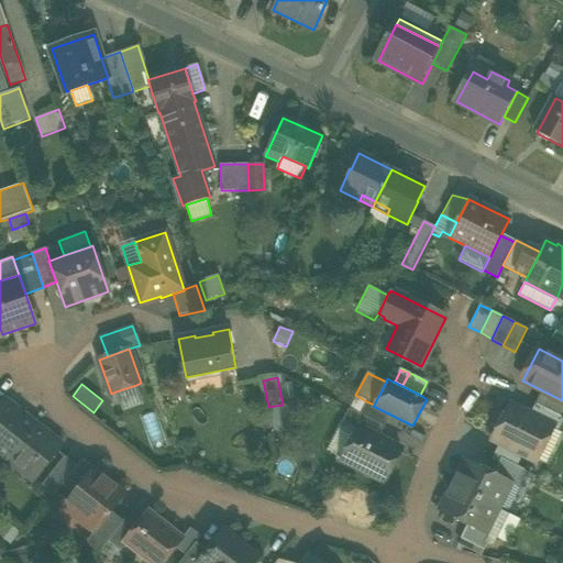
[(136,385),(116,392),(123,412),(143,405),(136,385)]
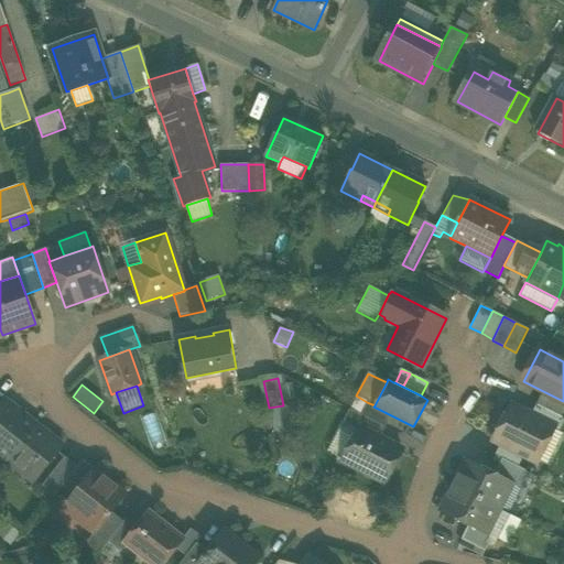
[(563,401),(543,391),(537,404),(563,418),(563,401)]
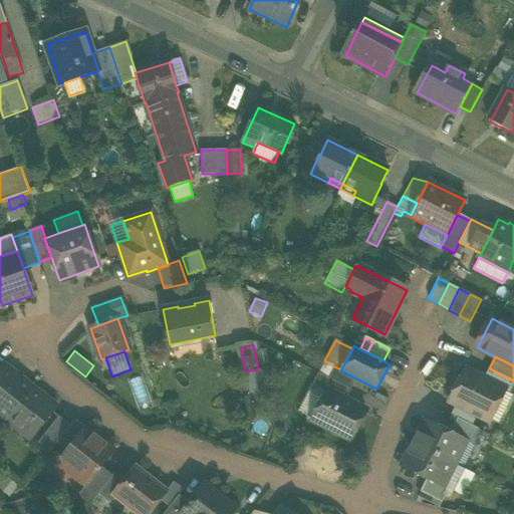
[(334,366),(324,360),(318,372),(328,378),(334,366)]
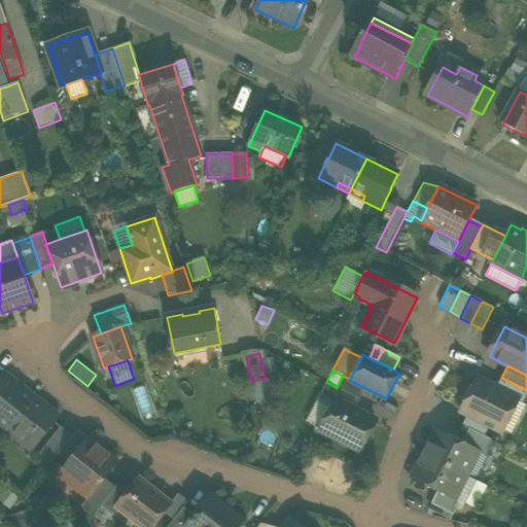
[(0,426),(6,432),(35,397),(5,373),(0,379),(0,426)]
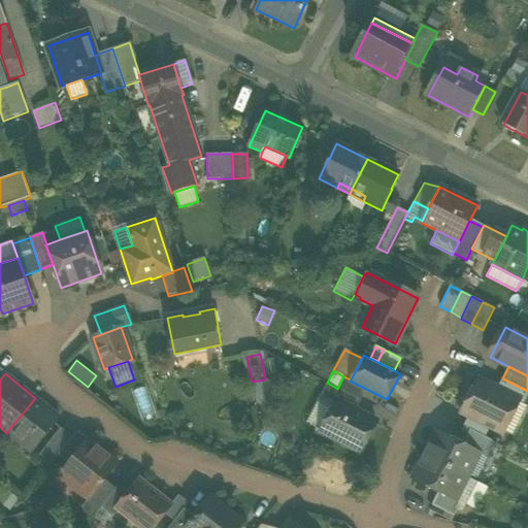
[(343,376),(337,389),(361,400),(366,389),(350,381),(351,380),(343,376)]
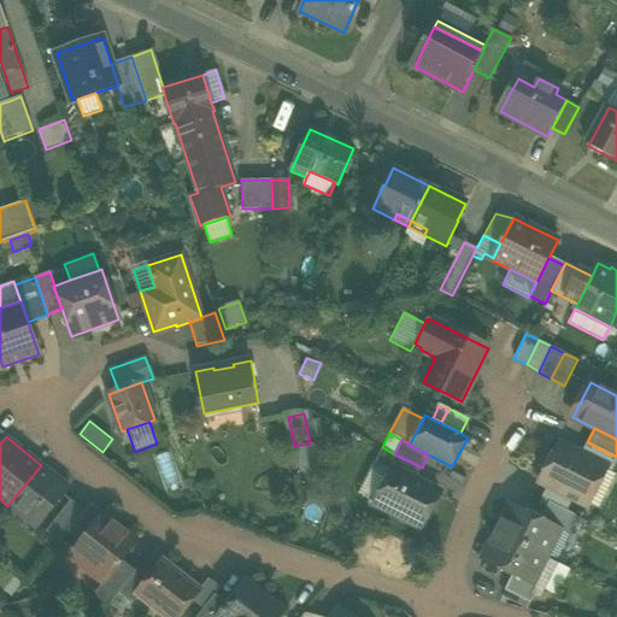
[(310,444),(294,446),(300,472),(321,468),(316,442),(310,444)]
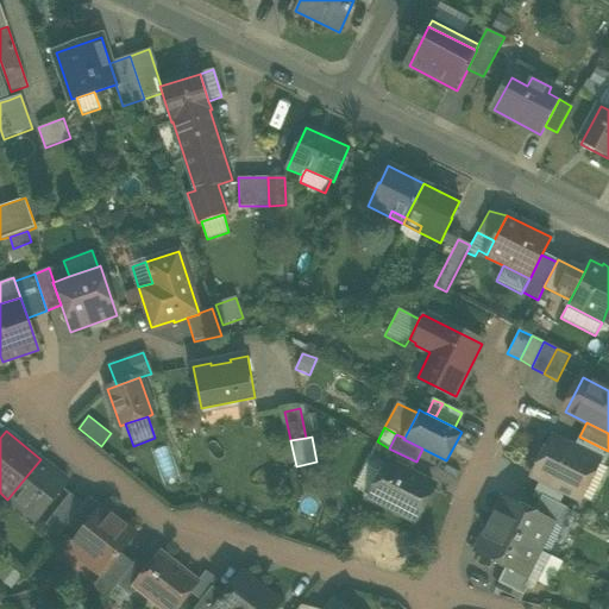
[(603,466),(608,456),(608,451),(579,437),(572,450),(597,463),(603,466)]
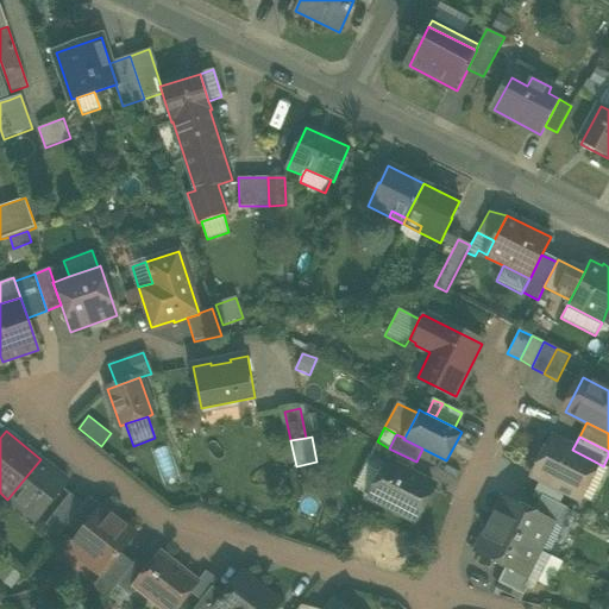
[(566,491),(575,496),(583,478),(589,479),(597,463),(572,450),(551,439),(533,475),(540,478),(566,491)]
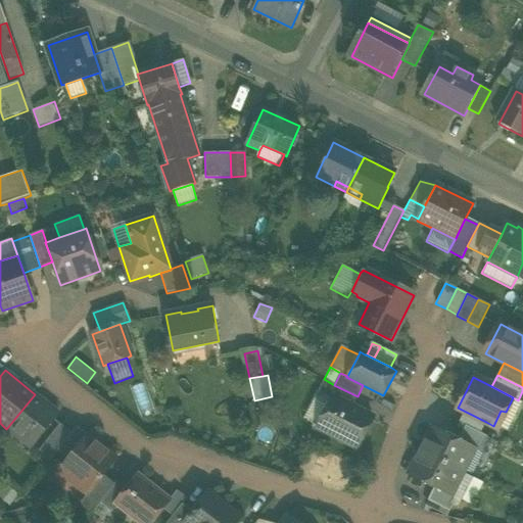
[(351,408),(358,396),(334,385),(324,379),(318,391),(332,398),(332,397),(351,408)]
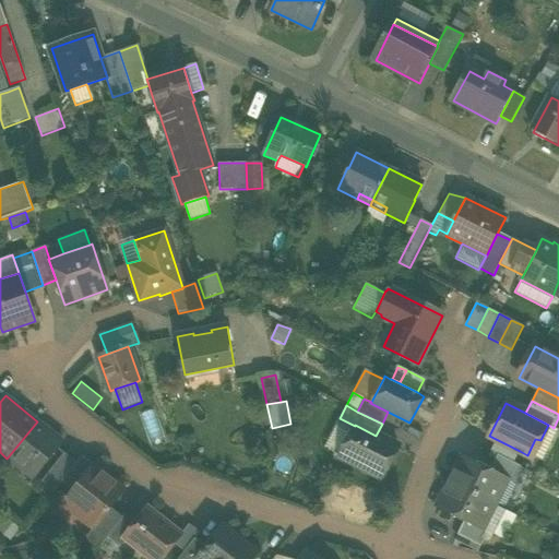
[(340,456),(355,426),(340,418),(324,449),(340,456)]
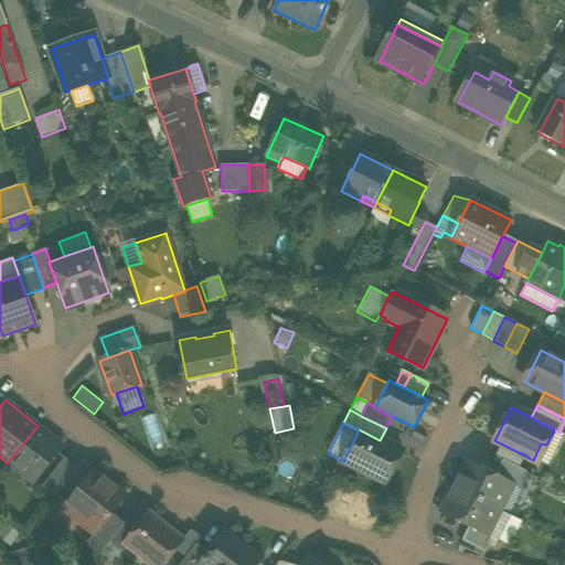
[(63,446),(38,426),(7,464),(21,475),(25,469),(38,479),(63,446)]
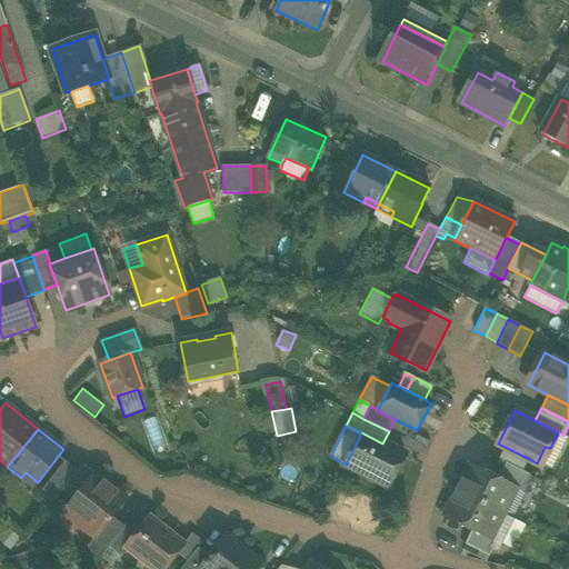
[(346,465),(389,486),(405,455),(382,443),(361,432),(361,433),(346,465)]
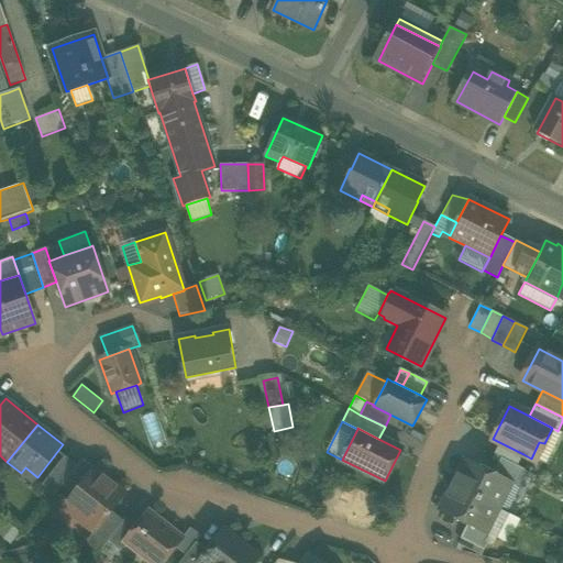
[(494,454),(500,457),(493,474),(511,483),(511,484),(516,487),(525,470),(517,466),(523,454),(499,442),(494,454)]
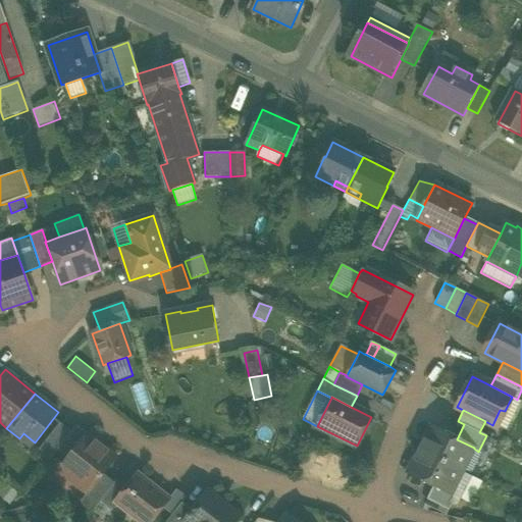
[(500,410),(492,425),(497,427),(505,411),(500,410)]
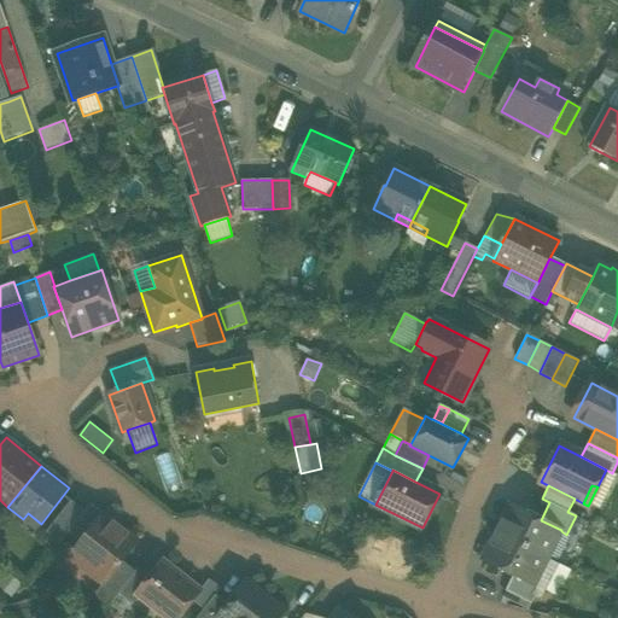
[(57,546),(69,531),(85,512),(70,501),(44,535),(57,546)]
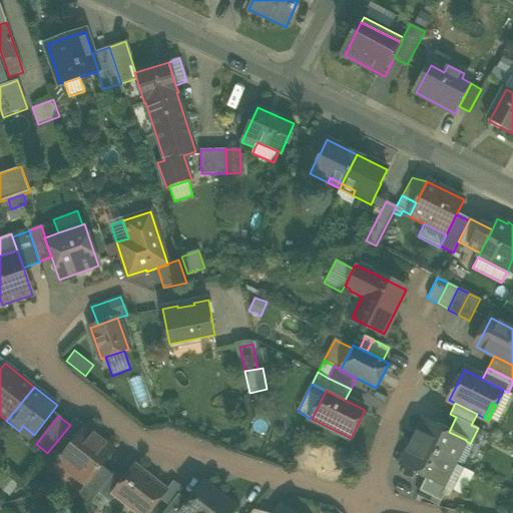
[(74,419),(70,425),(57,441),(67,449),(85,427),(74,419)]
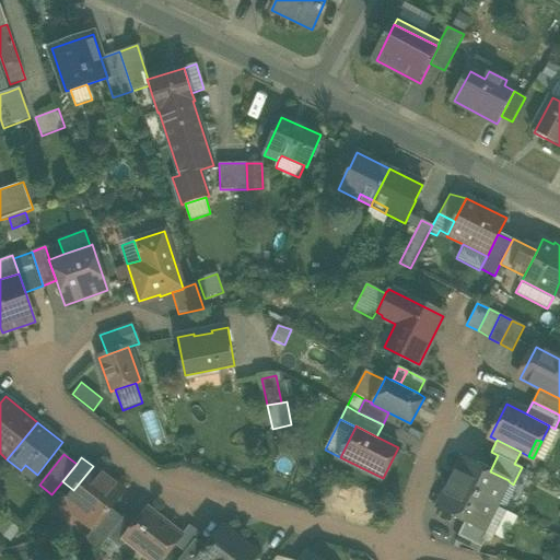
[(462,457),(448,482),(496,505),(509,481),(509,480),(490,471),(462,457)]
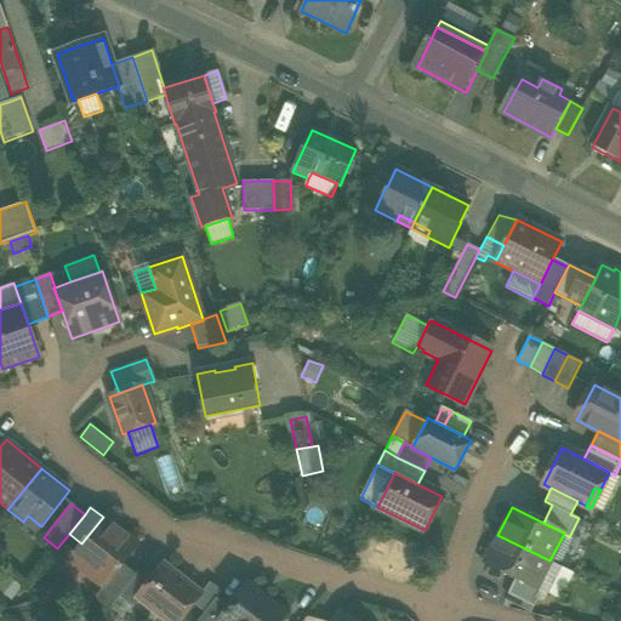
[(28,516),(23,522),(36,533),(41,527),(28,516)]
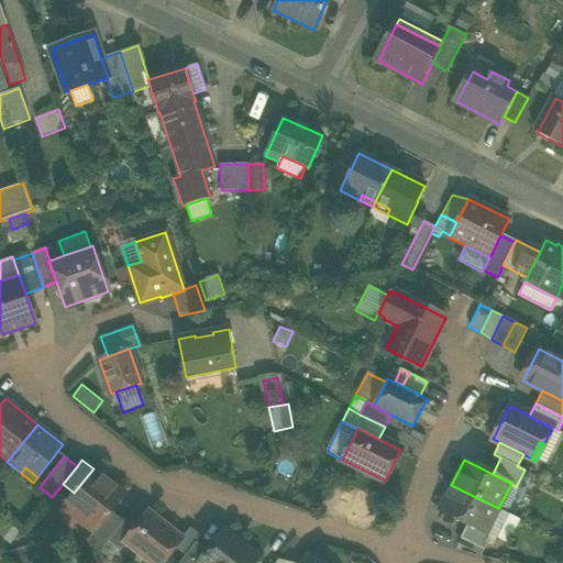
[(94,532),(95,533),(111,511),(125,494),(94,468),(74,493),(62,508),(94,532)]
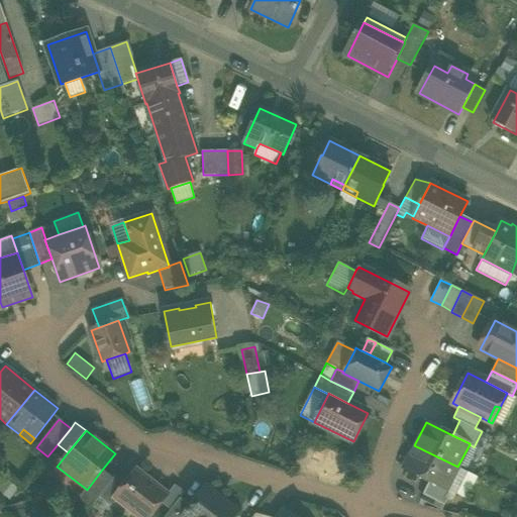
[(470,444),(457,467),(468,472),(473,475),(484,451),(474,447),(470,444)]
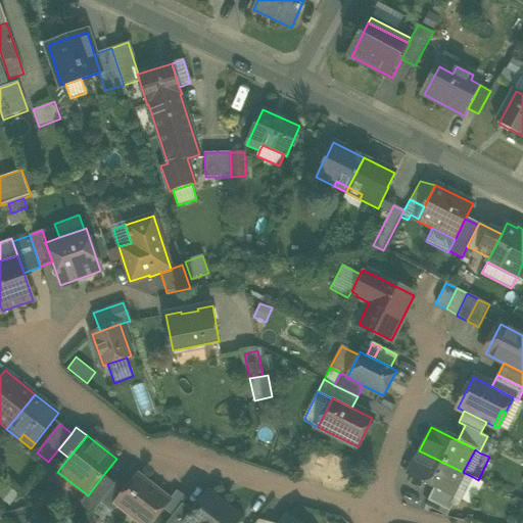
[(452,494),(463,472),(419,450),(408,474),(434,487),(452,496),(452,494)]
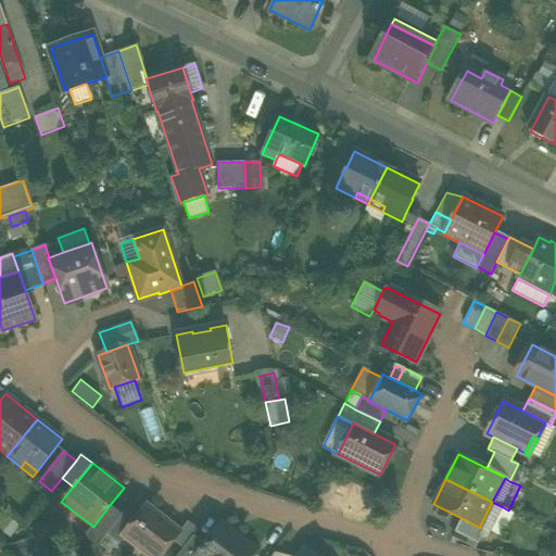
[(492,502),(480,526),(485,529),(481,536),(487,539),(491,532),(503,507),(492,502)]
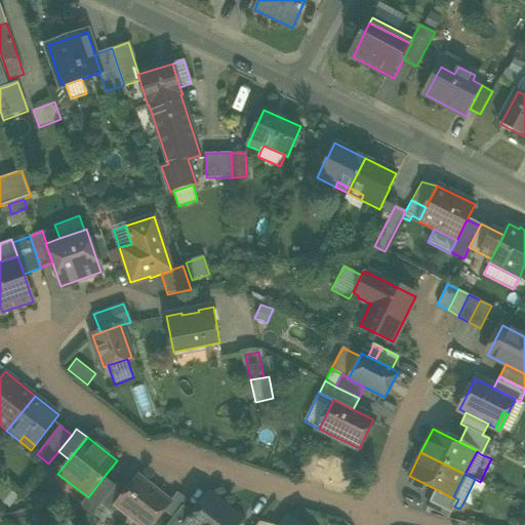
[(91,515),(101,505),(115,486),(104,477),(88,497),(87,496),(80,506),(91,515)]
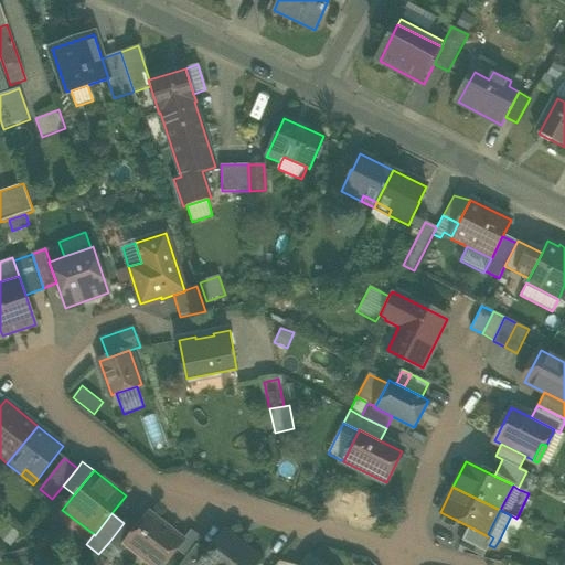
[(126,545),(151,564),(162,564),(174,551),(182,540),(170,531),(159,522),(149,513),(138,528),(125,544),(126,545)]
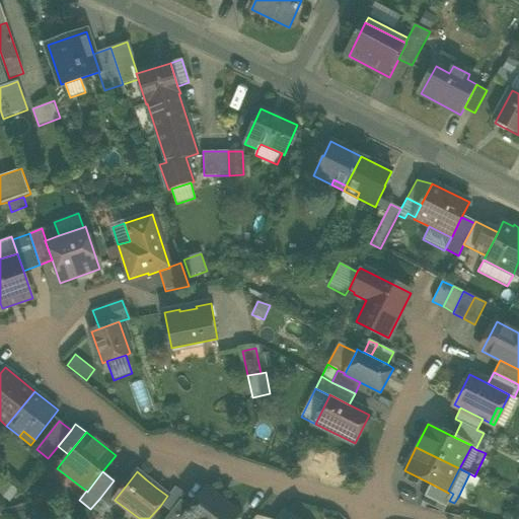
[(474,476),(469,473),(458,497),(468,502),(479,478),(474,476)]
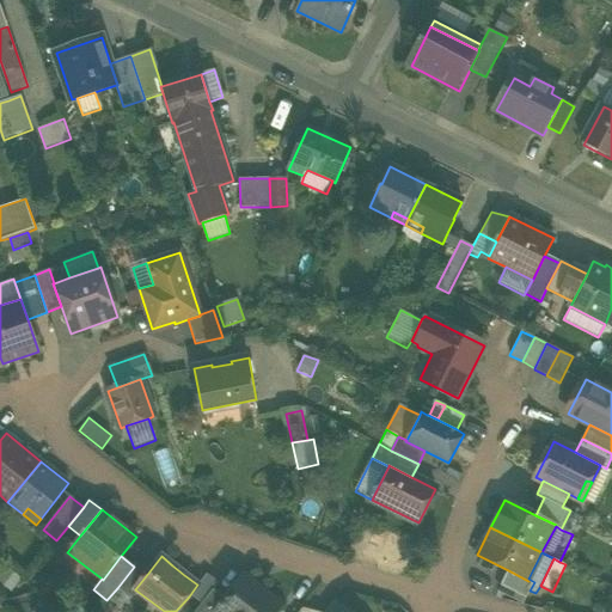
[(136,562),(134,567),(117,588),(130,599),(136,591),(135,589),(150,571),(136,562)]
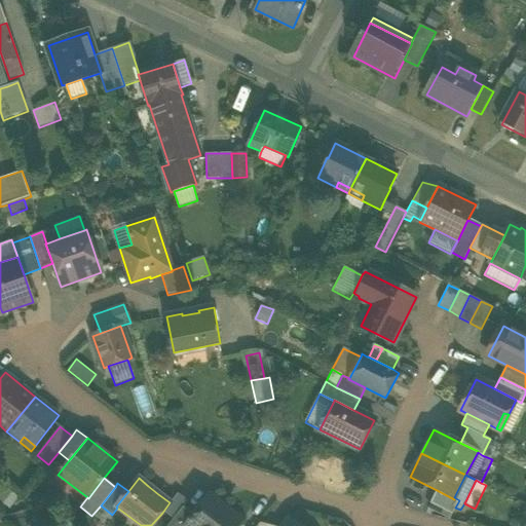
[(20,497),(6,487),(0,494),(0,500),(9,509),(20,497)]
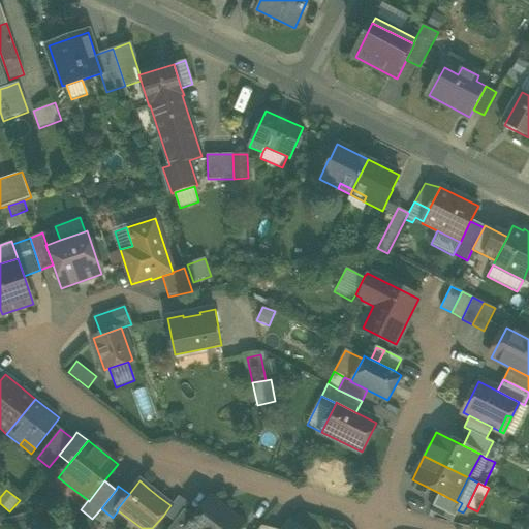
[(432,505),(455,517),(458,510),(462,503),(457,500),(457,502),(439,493),(432,505)]
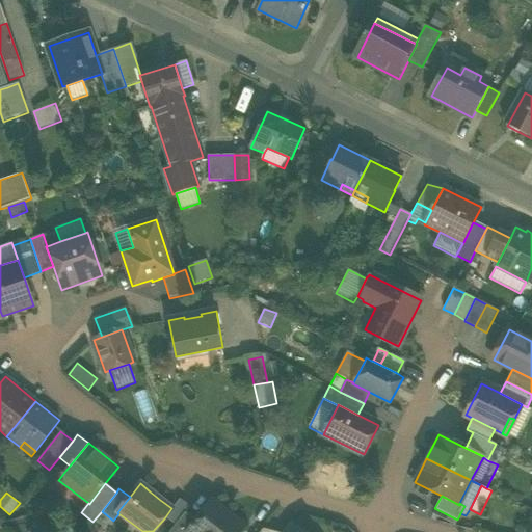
[(164,519),(175,526),(188,508),(178,501),(171,508),(164,519)]
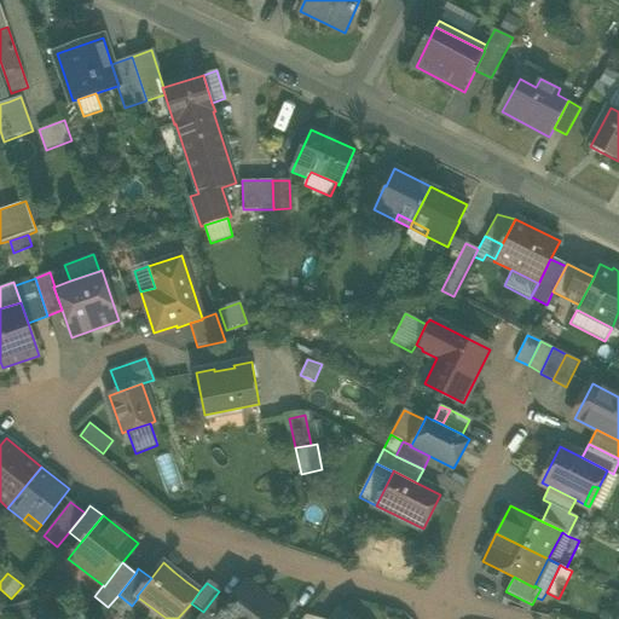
[(278,618),(284,612),(246,583),(227,606),(218,618),(278,618)]
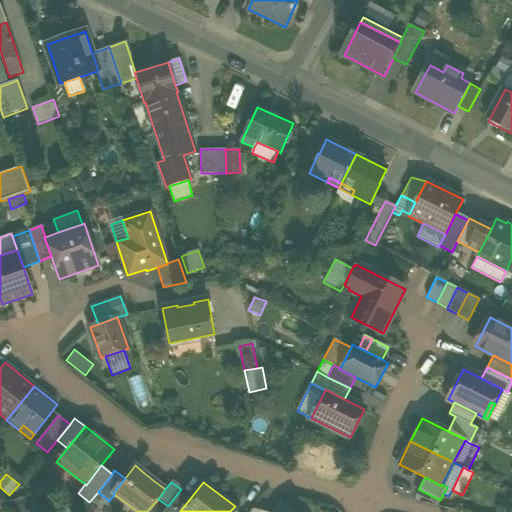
[(163,511),(180,511),(188,501),(178,493),(163,511)]
